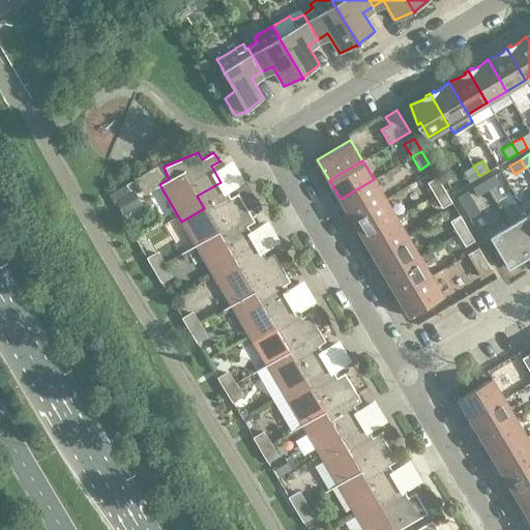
[(479,176),(473,166),(463,172),(469,182),(479,176)]
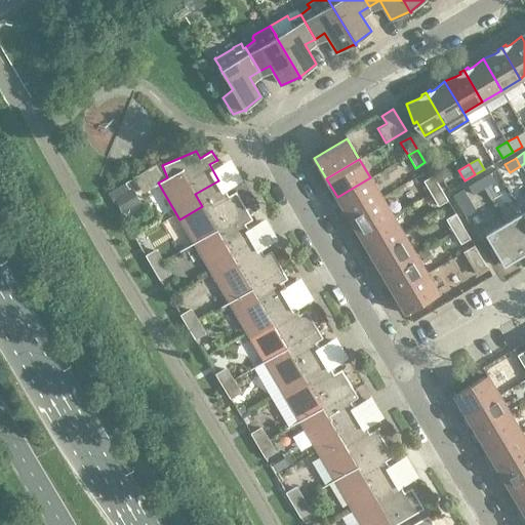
[(494,182),(489,173),(478,179),(483,188),(494,182)]
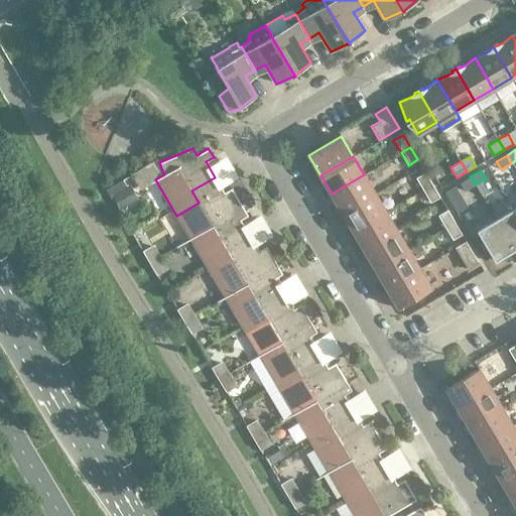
[(432,184),(425,172),(416,177),(423,189),(432,184)]
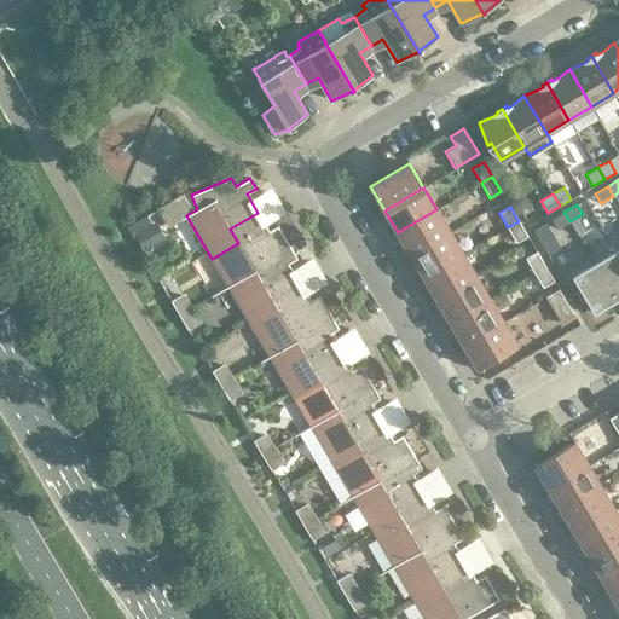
[(450,232),(437,209),(398,232),(411,255),(450,232)]
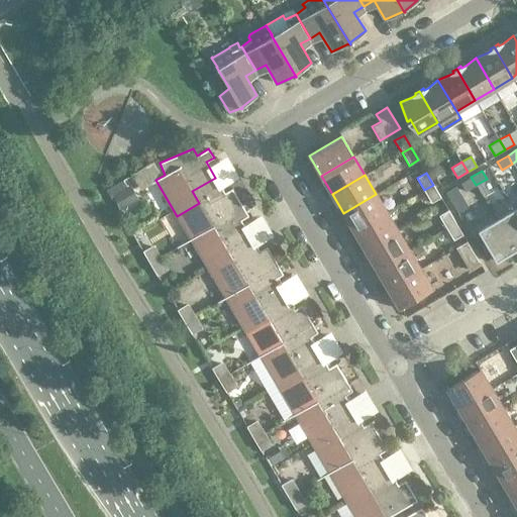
[(476,185),(471,177),(460,183),(466,191),(476,185)]
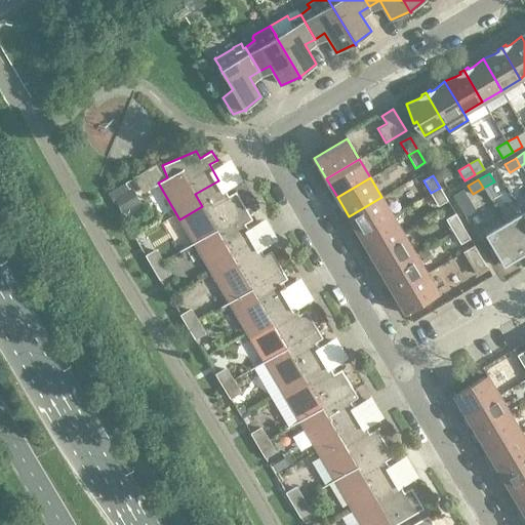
[(229,196),(218,180),(195,194),(202,206),(179,219),(194,243),(247,211),(236,192),(229,196)]
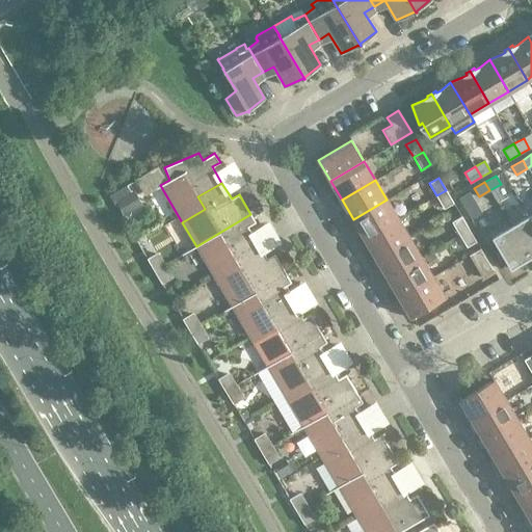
[(127,185),(109,195),(113,203),(115,202),(124,215),(141,205),(133,190),(131,192),(127,185)]
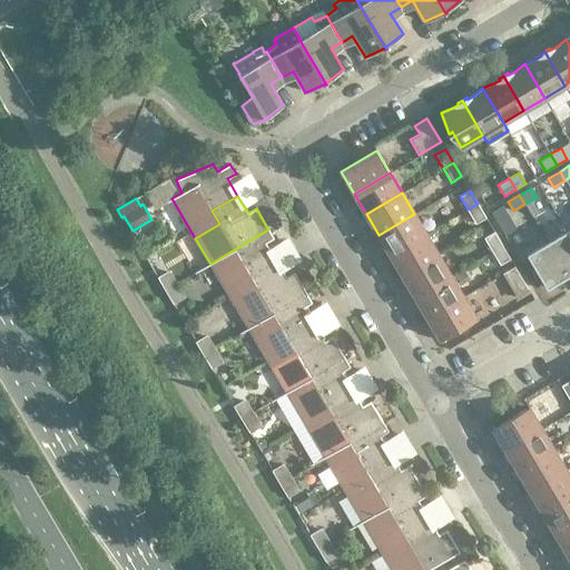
[(485,217),(478,204),(468,209),(475,224),(485,217)]
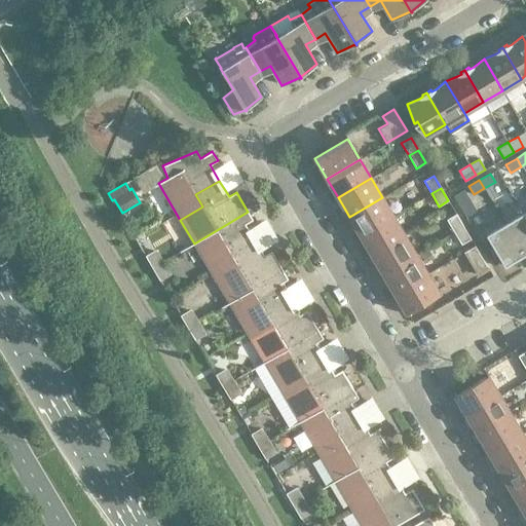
[(393,216),(382,197),(349,217),(361,235),(393,216)]
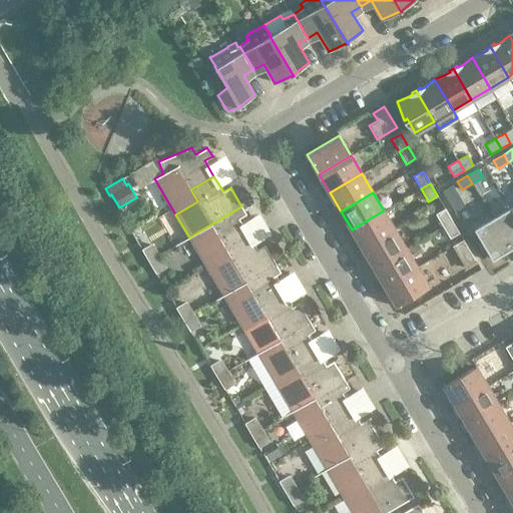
[(246,214),(241,206),(189,237),(209,273),(231,260),(224,247),(248,233),(239,218),(246,214)]
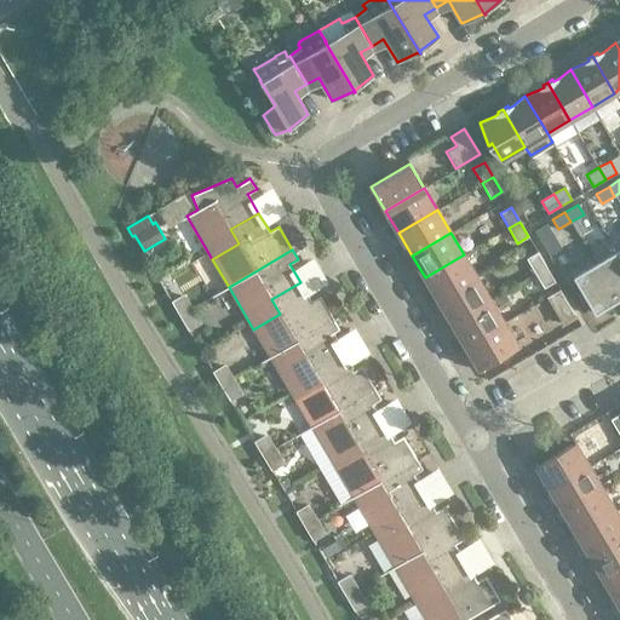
[(619,298),(619,256),(616,251),(596,263),(616,300),(619,298)]
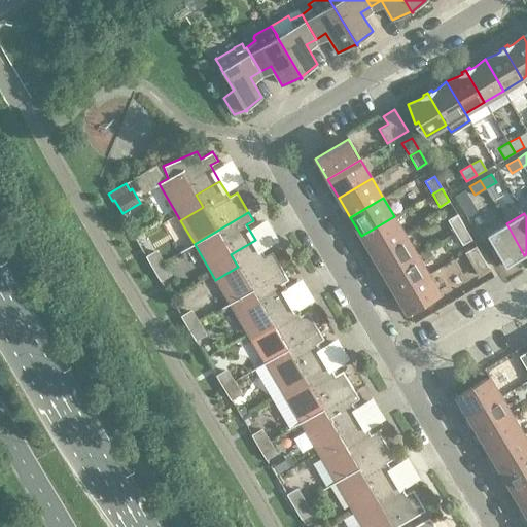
[(464,226),(457,214),(448,219),(455,233),(464,226)]
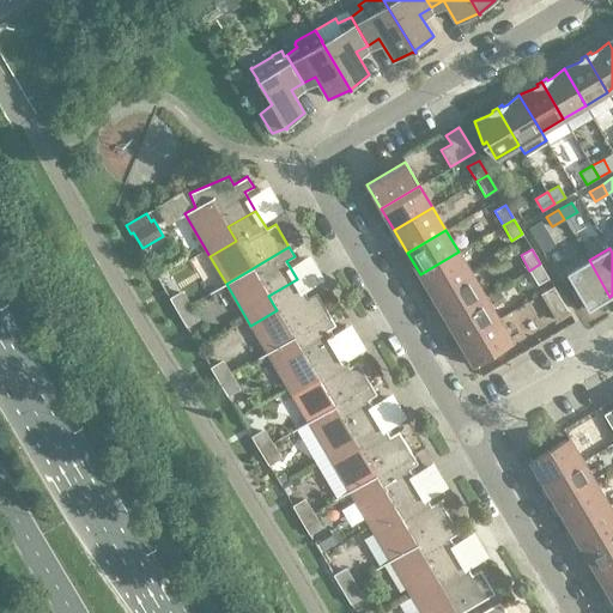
[(472,274),(459,252),(420,274),(434,297),(472,274)]
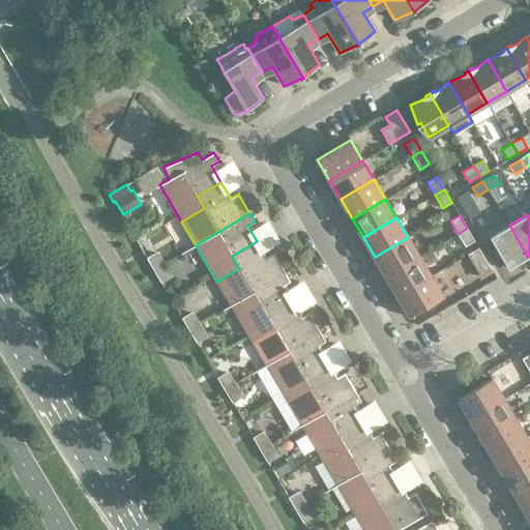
[(527,257),(509,225),(490,236),(508,267),(527,257)]
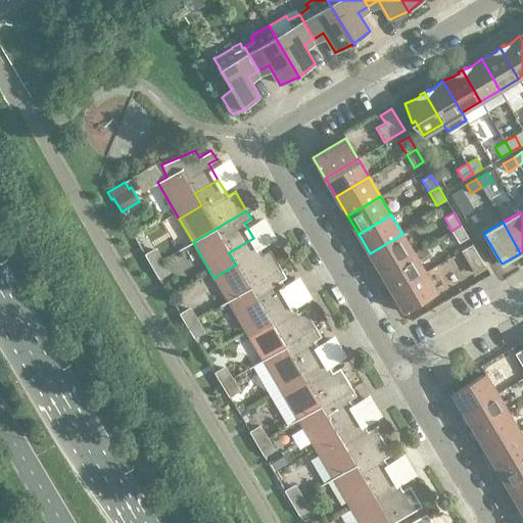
[(468,237),(461,225),(452,231),(459,243),(468,237)]
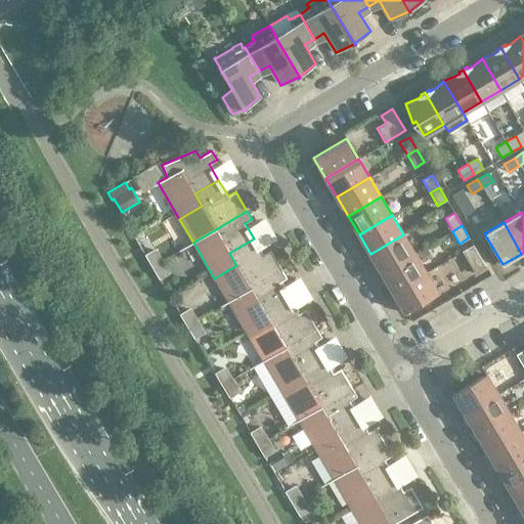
[(415,254),(403,234),(370,254),(382,273),(415,254)]
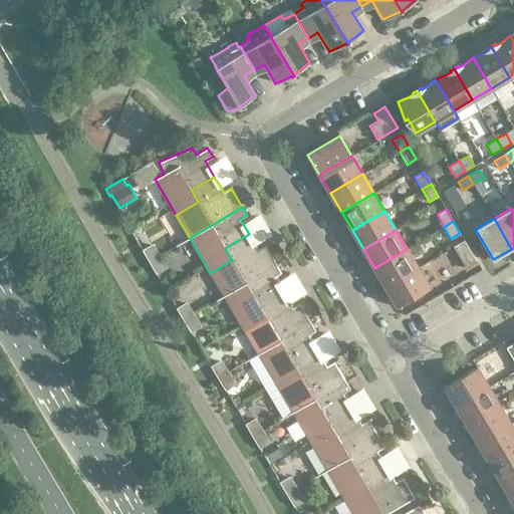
[(258,250),(249,234),(225,248),(232,260),(210,273),(224,296),(276,265),(265,245),(258,250)]
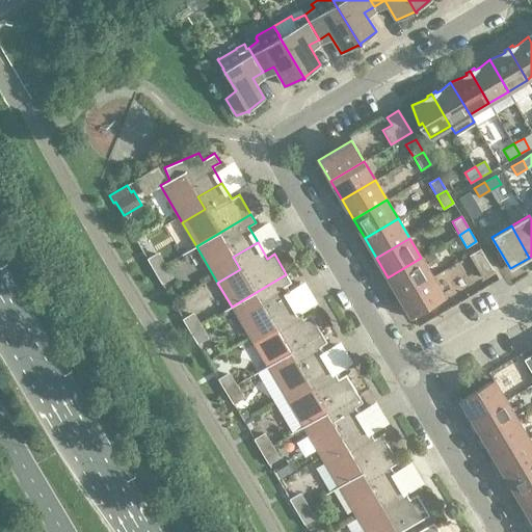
[(494,270),(480,248),(469,255),(482,277),(494,270)]
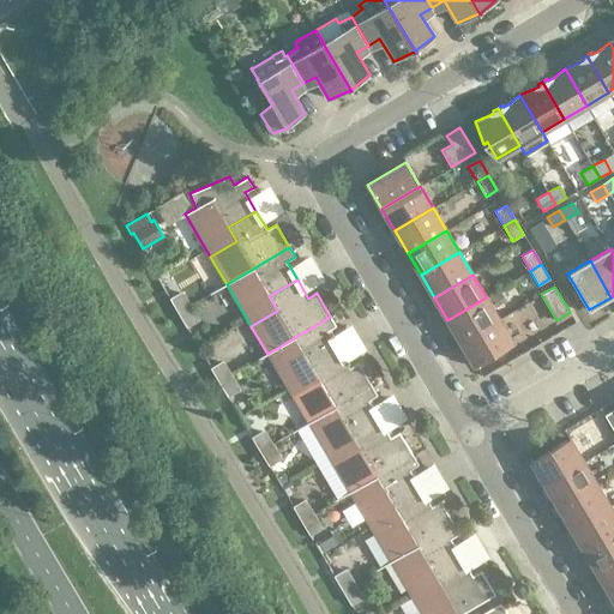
[(181,293),(170,300),(179,313),(190,306),(181,293)]
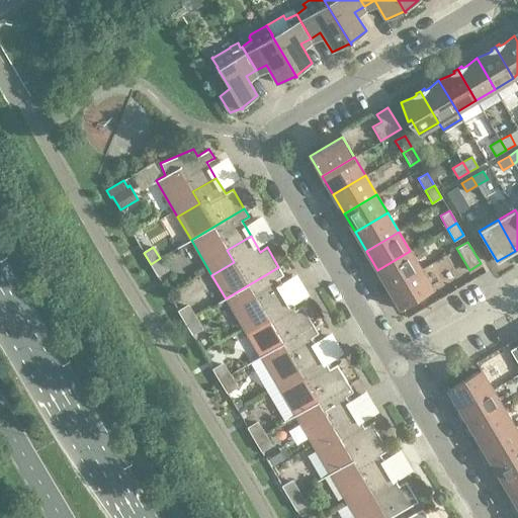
[(421,269),(410,251),(377,270),(389,288),(421,269)]
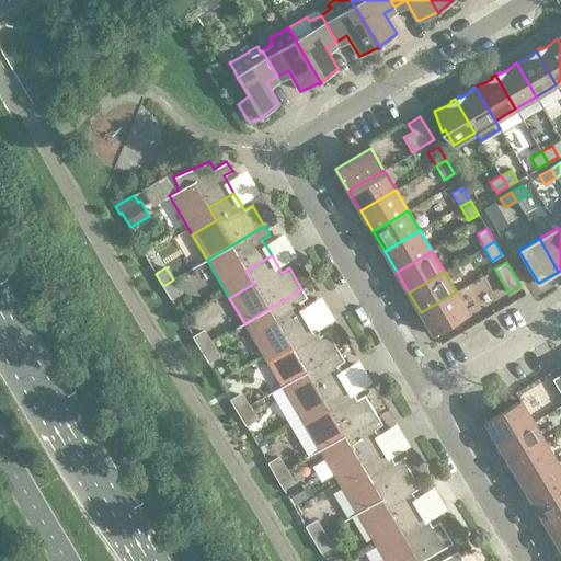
[(180,292),(173,279),(163,286),(170,298),(180,292)]
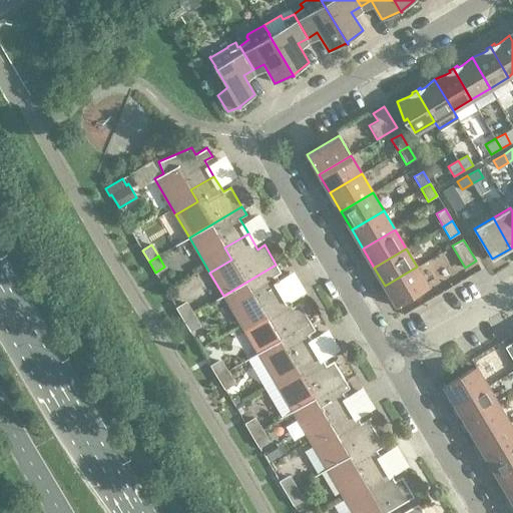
[(281,273),(276,265),(223,296),(244,330),(266,317),(260,306),(283,292),(274,277),(281,273)]
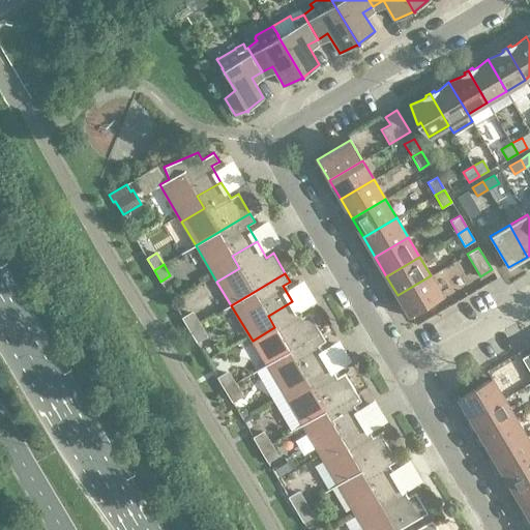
[(443,296),(431,275),(398,295),(411,317),(412,317),(411,315),(443,296)]
